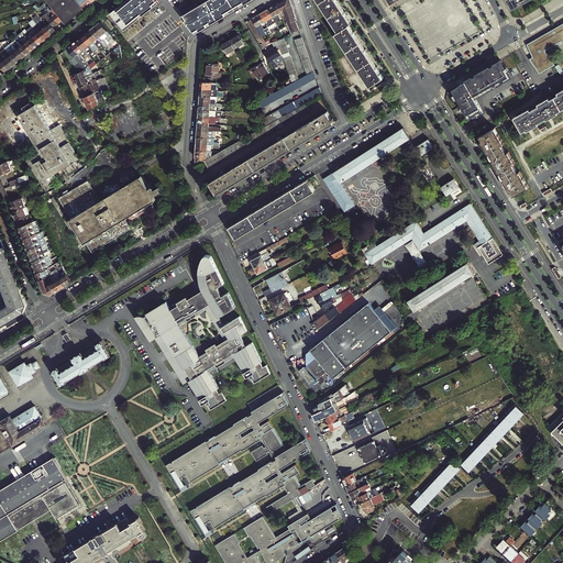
[(85,8),(78,0),(48,0),(52,3),(65,19),(67,22),(85,8)]
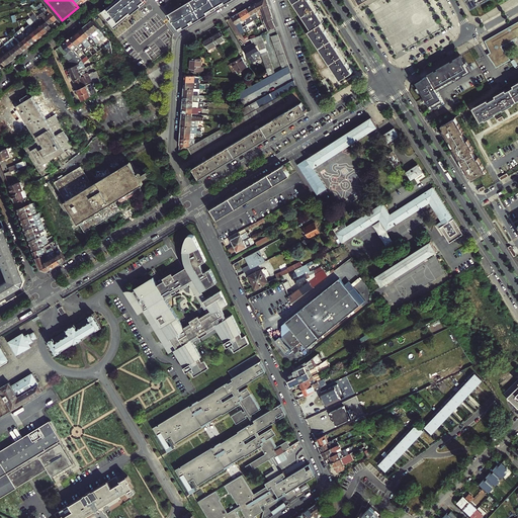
[(115,27),(147,2),(145,0),(116,0),(102,12),(115,27)]
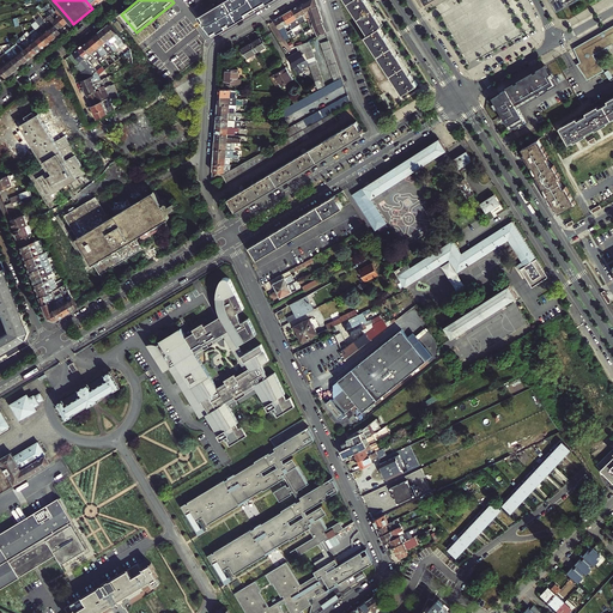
[(225,0),(200,16),(214,35),(272,0),(225,0)]
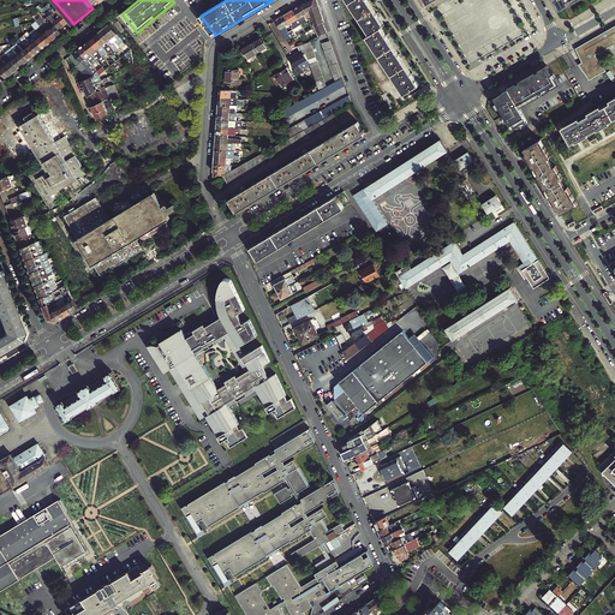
[(309,11),(318,5),(316,0),(309,0),(303,4),(306,12),(309,11)]
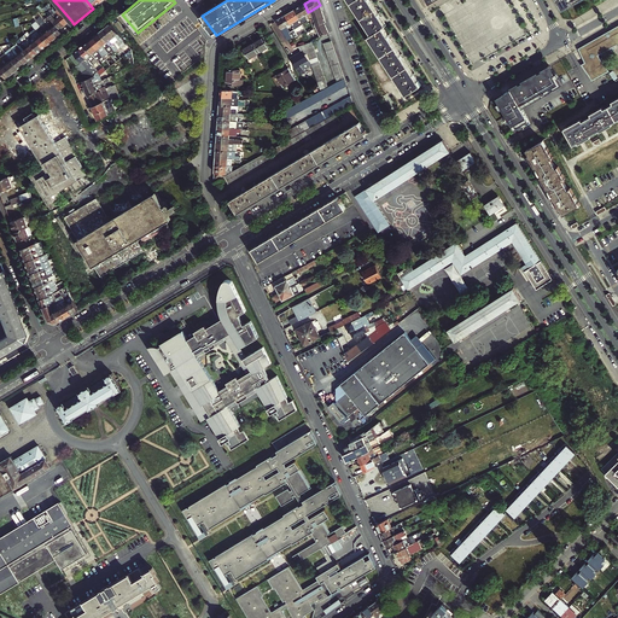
[(368,36),(407,95),(421,86),(417,77),(417,76),(414,73),(413,74),(403,58),(404,57),(402,53),(401,54),(391,39),(392,38),(389,34),(383,27),(386,24),(382,17),(383,16),(380,12),(379,13),(371,1),(372,0),(349,0),(372,35),(368,36)]
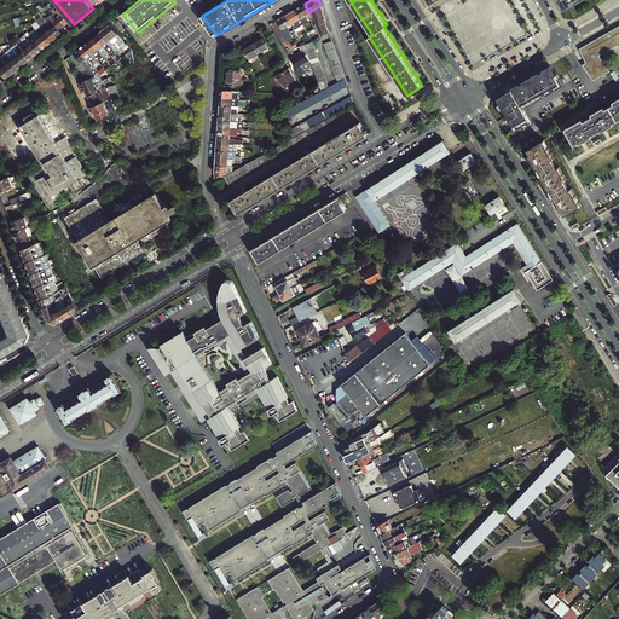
[(71,21),(57,4),(56,5),(58,9),(57,10),(59,13),(58,15),(67,25),(71,21)]
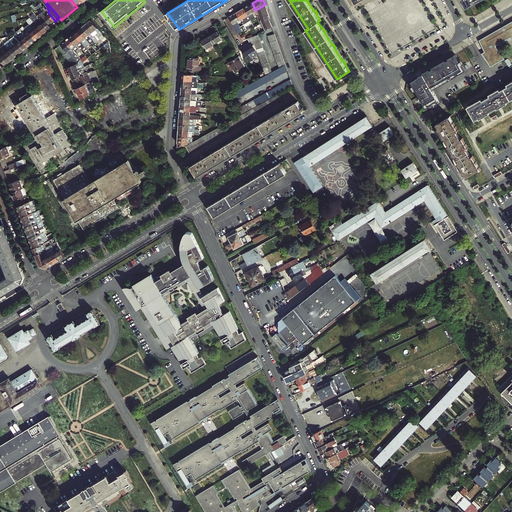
[(256,11),(255,10),(252,3),(244,8),(248,16),(251,21),(254,19),(251,14),(256,11)]
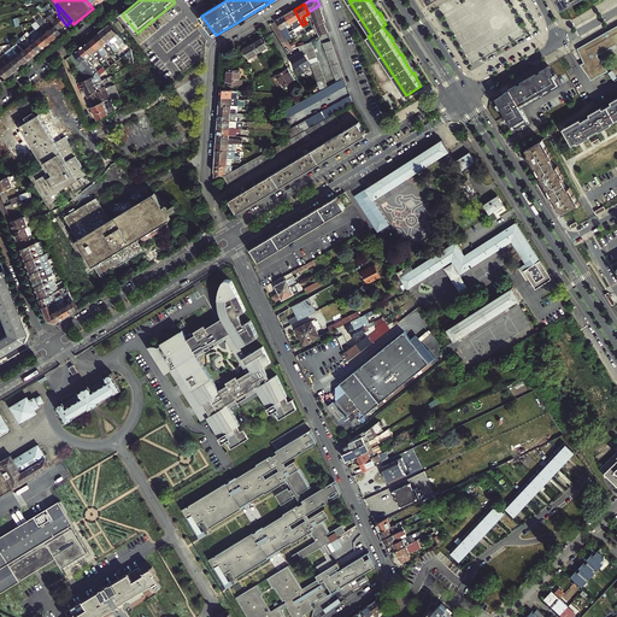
[(319,36),(328,33),(324,22),(325,22),(319,5),(310,11),(319,36)]
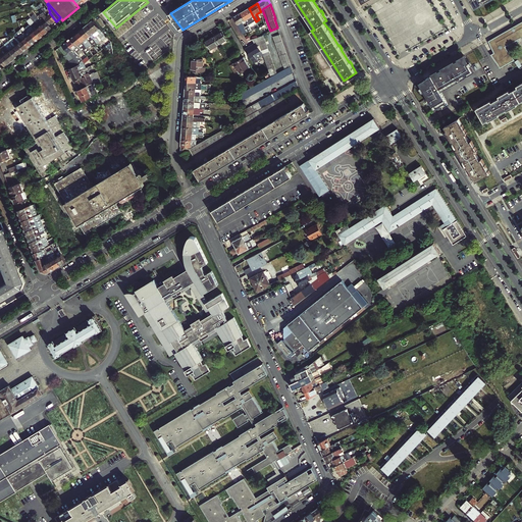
[(253,16),(249,8),(241,12),(246,20),(249,25),(256,21),(253,16)]
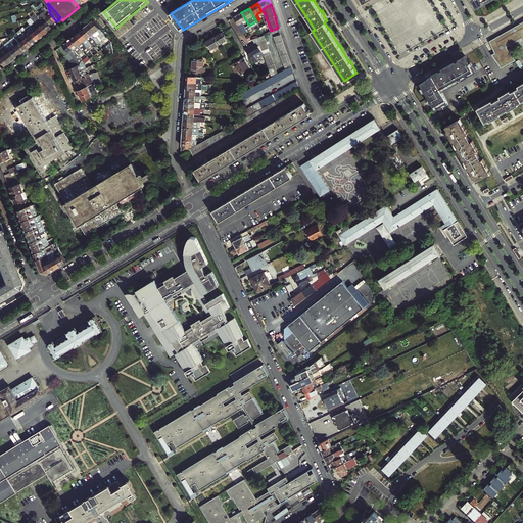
[(51,25),(56,21),(49,12),(47,10),(44,12),(42,9),(40,10),(42,13),(51,25)]
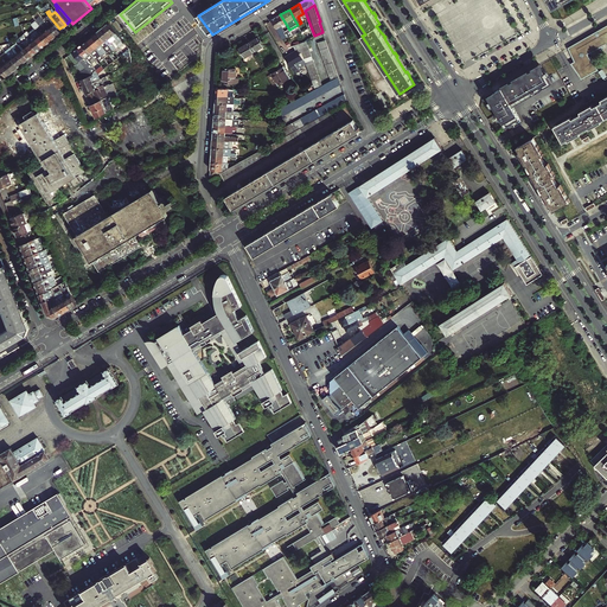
[(272,20),(283,39),(285,39),(287,38),(280,27),(286,24),(280,14),(272,20)]
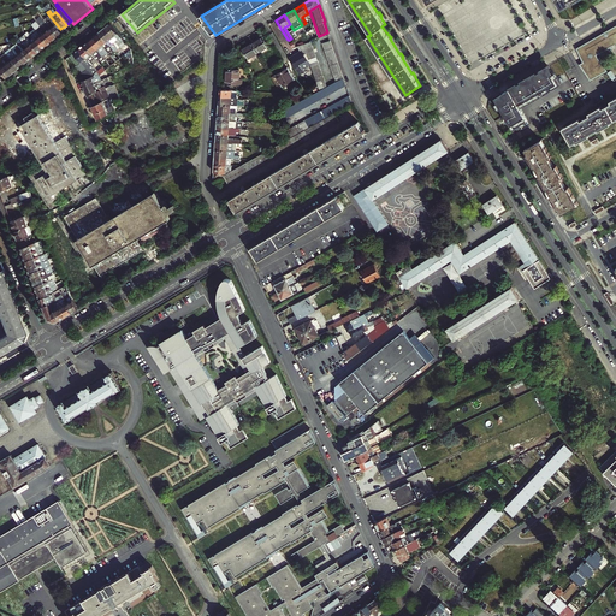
[(60,29),(49,16),(45,19),(58,36),(64,33),(60,29)]
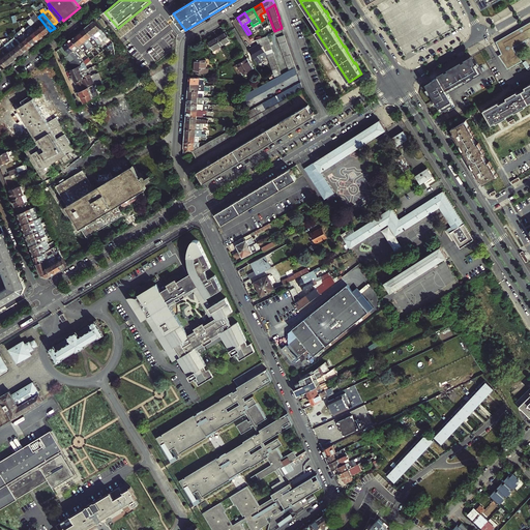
[(46,35),(50,31),(38,17),(34,21),(36,23),(46,35)]
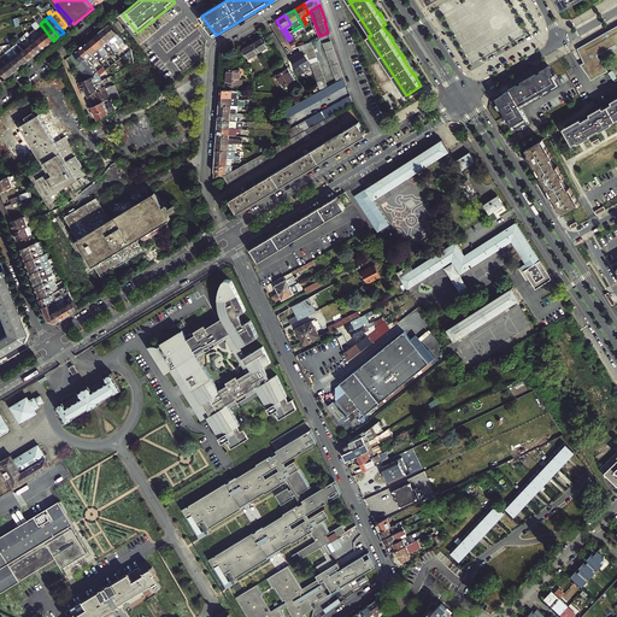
[(127,42),(111,23),(106,28),(113,37),(117,41),(121,47),(127,42)]
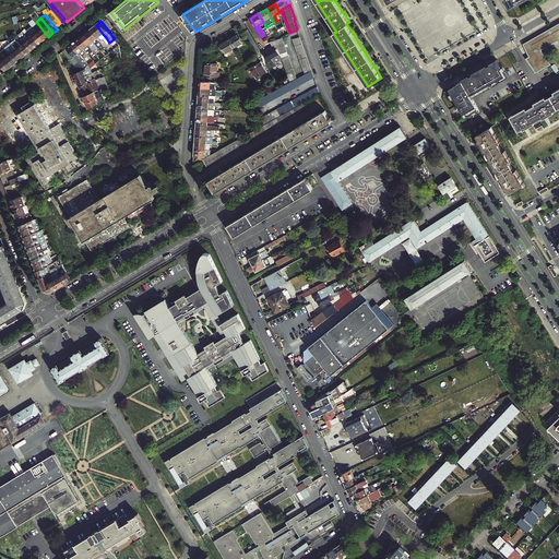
[(558,23),(524,43),(530,55),(526,57),(536,71),(551,61),(543,48),(544,48),(545,49),(558,42),(558,23)]
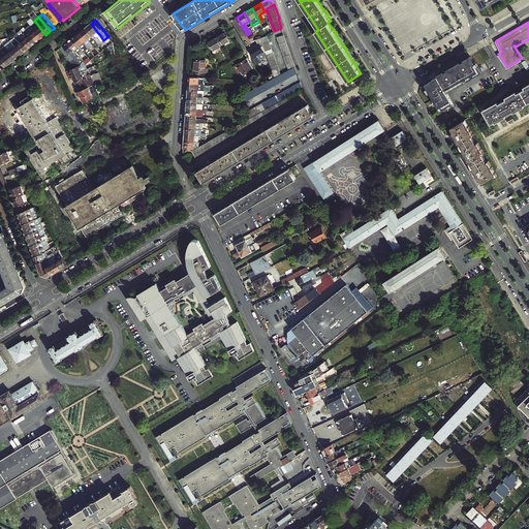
[(41,38),(45,35),(36,23),(33,25),(32,26),(33,27),(35,26),(37,29),(35,30),(41,38)]
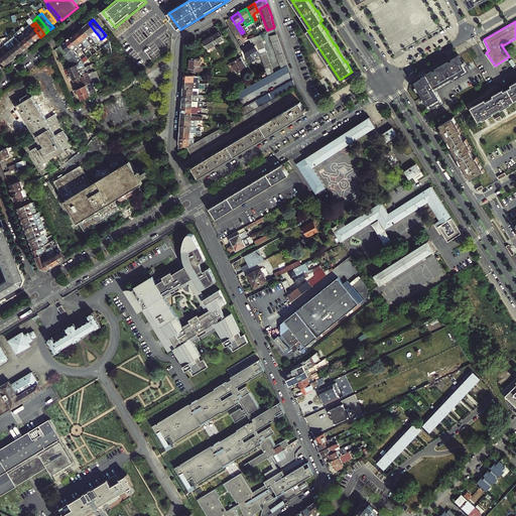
[(84,26),(96,41),(98,43),(100,42),(99,41),(99,40),(96,35),(94,36),(92,33),(95,31),(89,23),(84,26)]
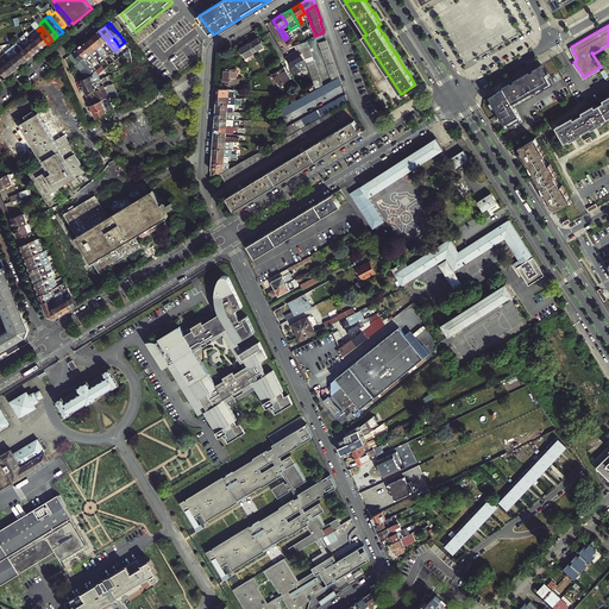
[(36,38),(43,48),(48,44),(41,35),(38,31),(37,30),(32,33),(33,35),(36,33),(38,37),(36,38)]
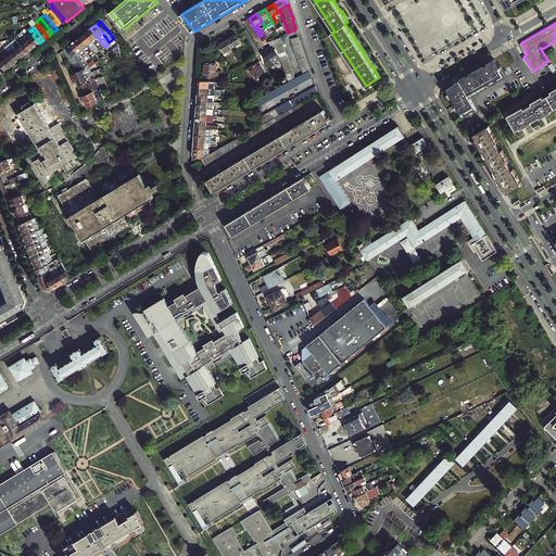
[(101,47),(103,45),(90,28),(86,32),(97,46),(99,43),(101,47)]
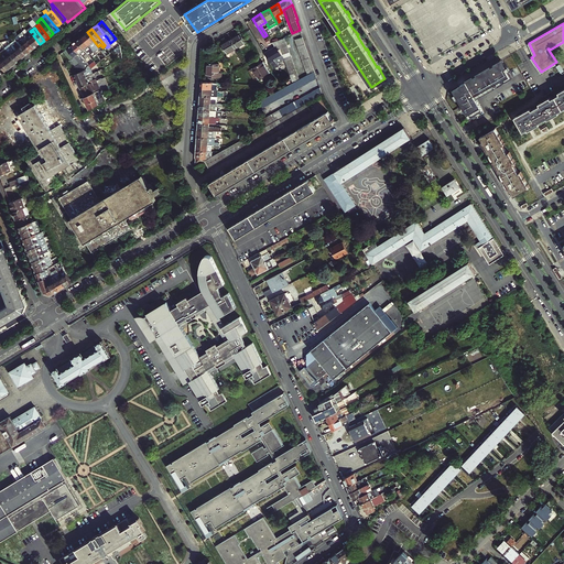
[(30,40),(36,47),(40,44),(33,35),(31,32),(30,31),(28,33),(31,38),(30,40)]
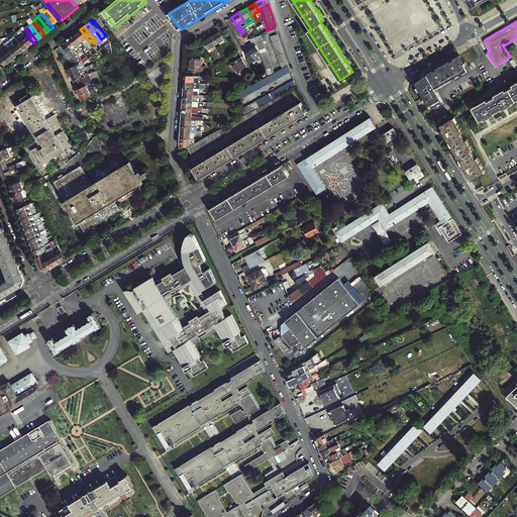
[(29,46),(33,43),(27,36),(23,32),(21,29),(17,32),(20,35),(29,46)]
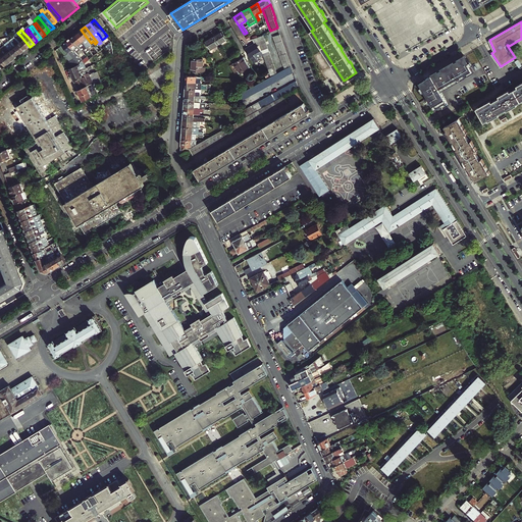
[(92,43),(91,43),(81,30),(76,34),(83,42),(85,40),(89,45),(90,44),(92,43)]
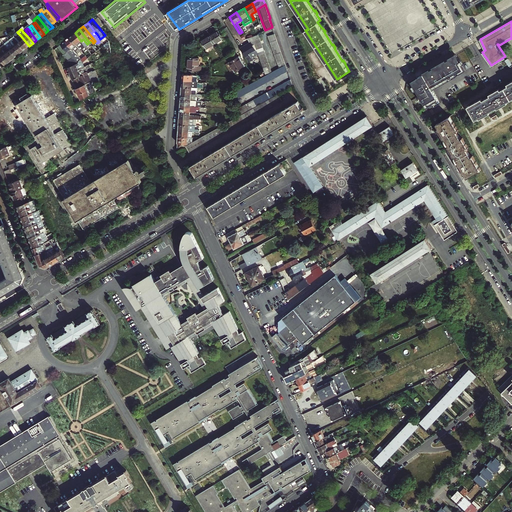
[(210,35),(215,43),(223,39),(218,31),(210,35)]
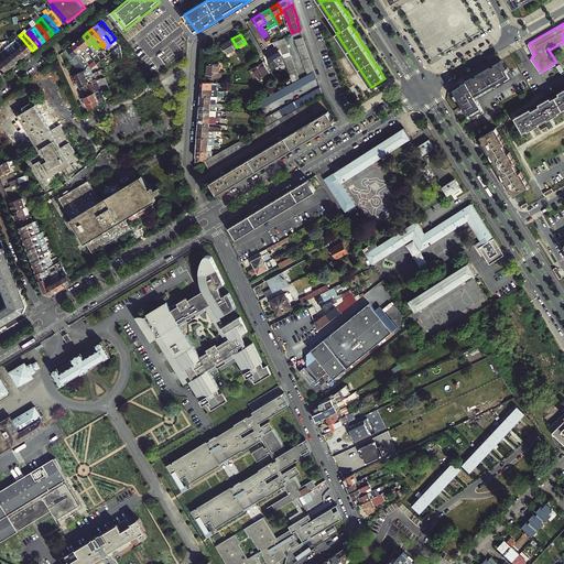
[(93,52),(94,51),(89,45),(83,36),(77,41),(87,52),(89,51),(91,52),(93,51),(93,52)]
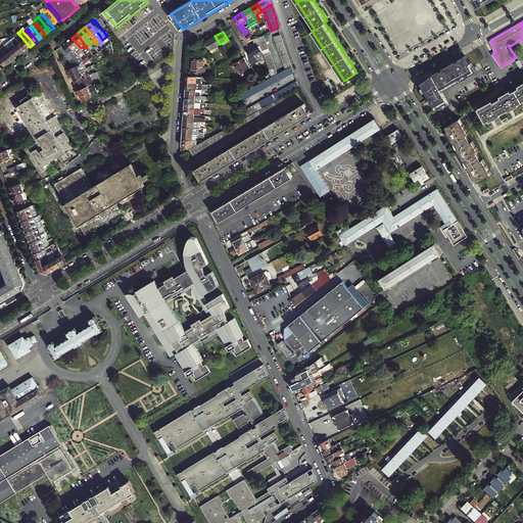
[(16,39),(26,50),(30,47),(20,36),(16,39)]
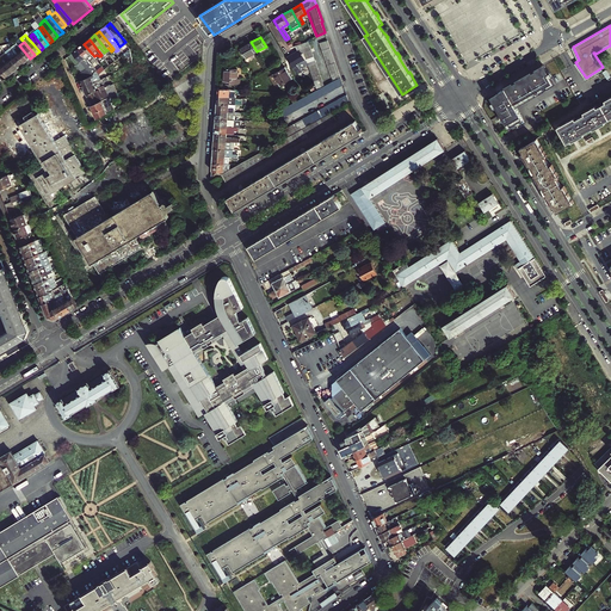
[(246,59),(257,53),(257,51),(251,42),(241,49),(246,59)]
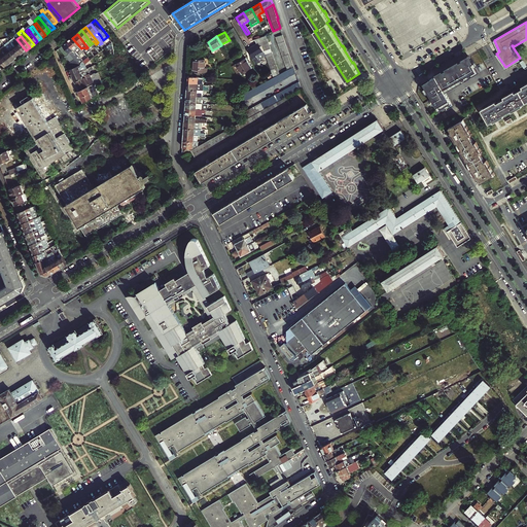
[(21,55),(26,50),(16,39),(14,37),(13,38),(14,40),(13,41),(16,45),(14,47),(21,55)]
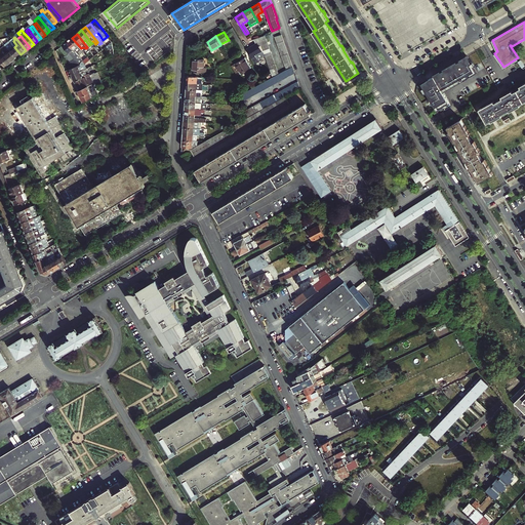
[(72,38),(68,41),(80,55),(81,54),(80,53),(79,51),(81,49),(81,48),(72,38)]
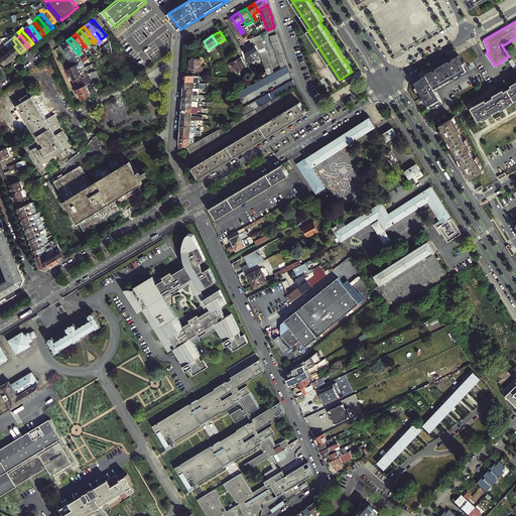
[(62,43),(67,48),(76,60),(72,61),(71,62),(73,67),(80,62),(80,61),(83,59),(81,56),(79,54),(67,40),(62,43)]
